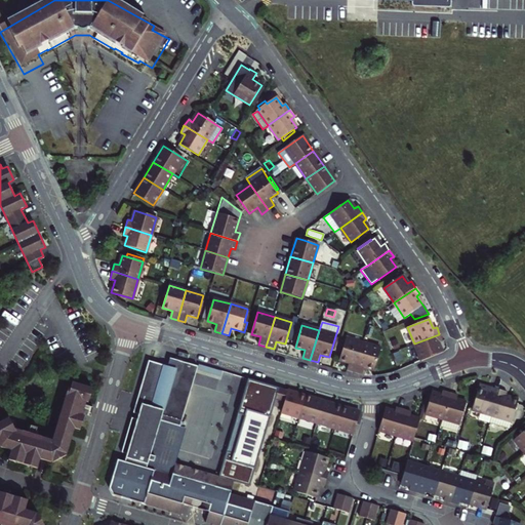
[(420,361),(442,352),(438,342),(442,341),(439,334),(414,344),(420,361)]
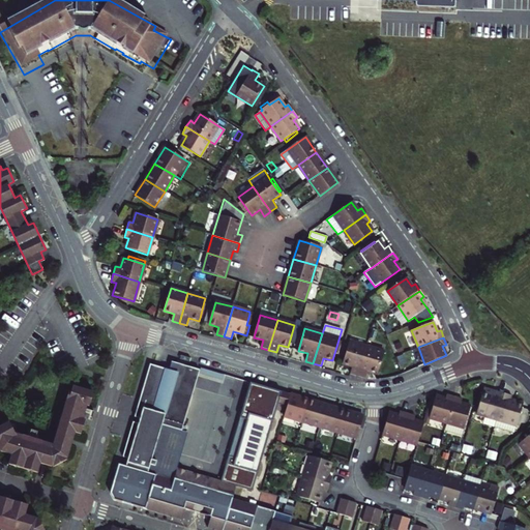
[(366,347),(349,342),(343,363),(353,366),(350,374),(357,376),(366,347)]
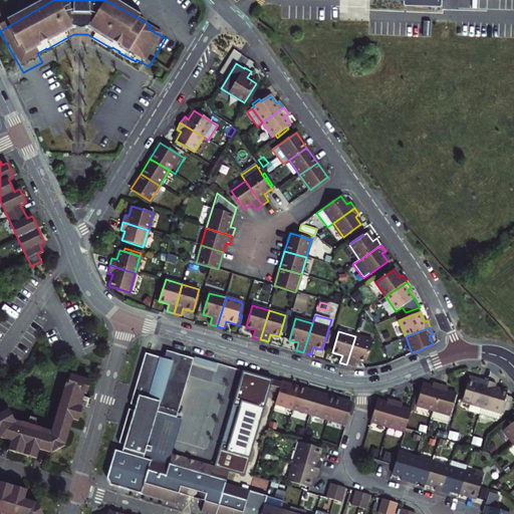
[(372,341),(355,336),(346,364),(353,367),(356,359),(365,362),(372,341)]
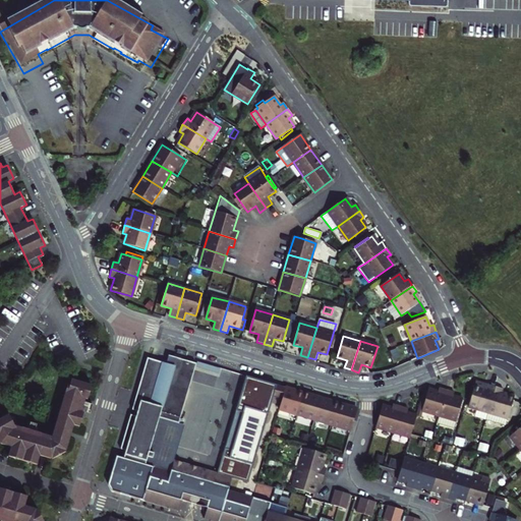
[(124,458),(146,464),(148,458),(151,459),(153,454),(149,453),(159,417),(179,423),(196,364),(159,353),(157,360),(149,358),(132,410),(138,412),(137,416),(131,415),(121,449),(126,451),(124,458)]
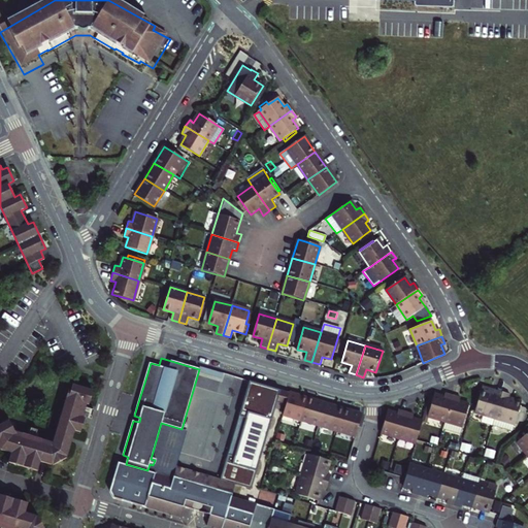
[(33,441),(27,439),(22,437),(23,434),(14,432),(9,421),(0,425),(0,448),(1,450),(11,453),(9,462),(37,471),(40,461),(52,464),(53,464),(53,465),(66,458),(65,456),(67,456),(74,431),(80,432),(85,419),(83,418),(85,410),(90,413),(88,417),(92,418),(94,410),(86,407),(87,404),(89,404),(93,391),(72,385),(70,391),(68,391),(56,432),(53,443),(41,439),(40,443),(33,441)]
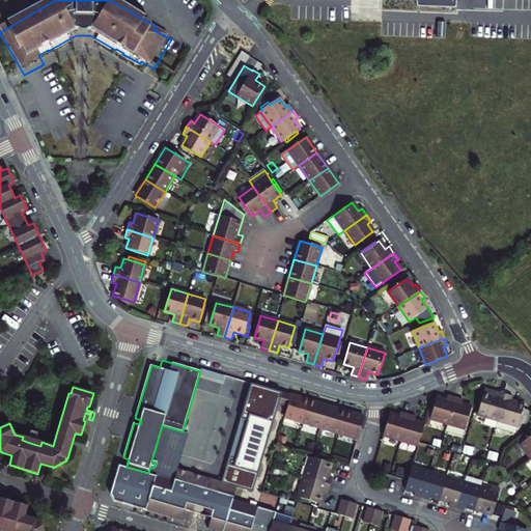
[(497,421),(504,395),(485,389),(477,416),(487,419),(486,425),(495,427),(497,421)]
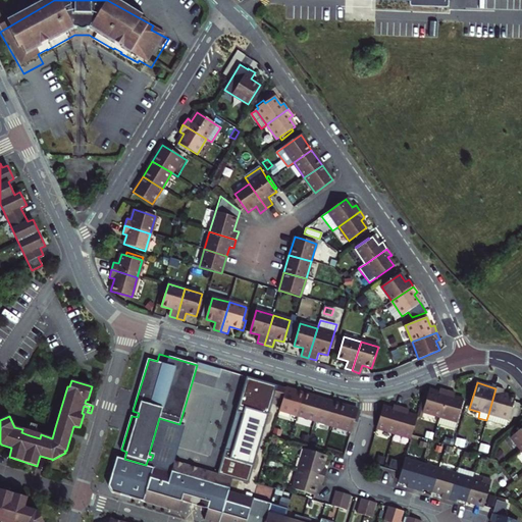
[(285,388),(276,385),(273,397),(282,400),(285,388)]
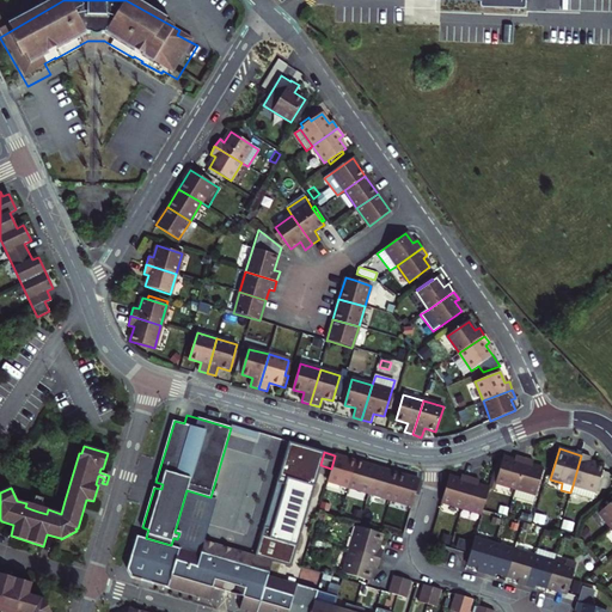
[(331,469),(328,481),(349,487),(356,461),(335,456),(331,469)]
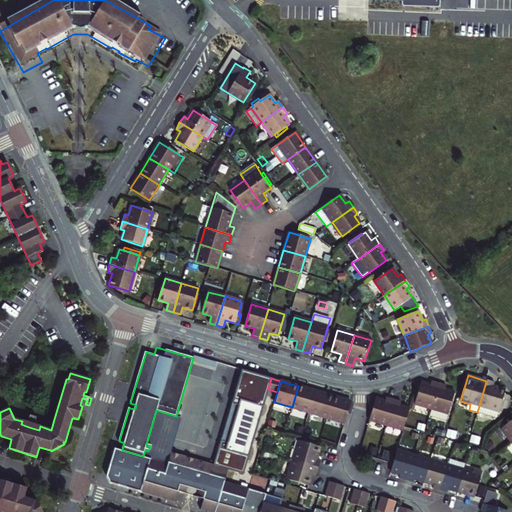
[(479,406),(477,412),(497,418),(505,391),(492,388),(494,383),(486,381),(479,406)]
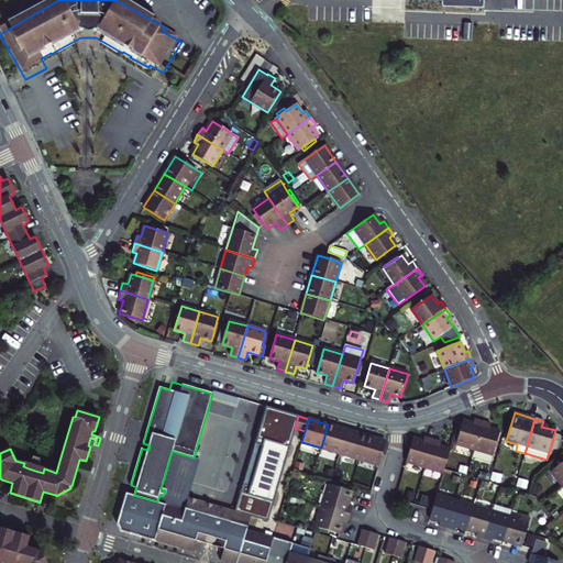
[(462,422),(455,444),(474,450),(482,423),(474,420),(473,426),(462,422)]
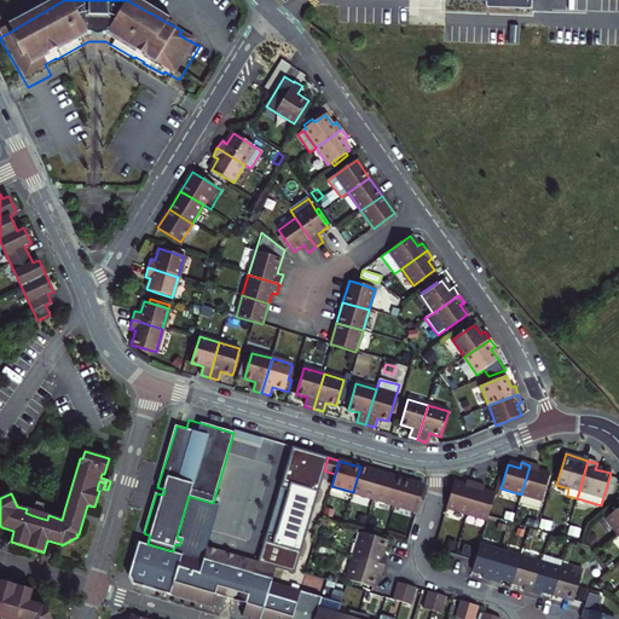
[(508,464),(503,467),(495,495),(498,496),(501,489),(508,464)]
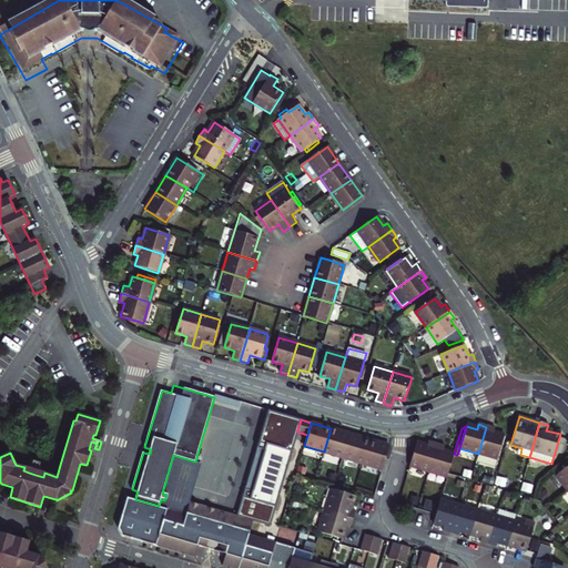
[(478,454),(476,462),(494,467),(504,437),(493,434),(495,429),(486,427),(478,454)]
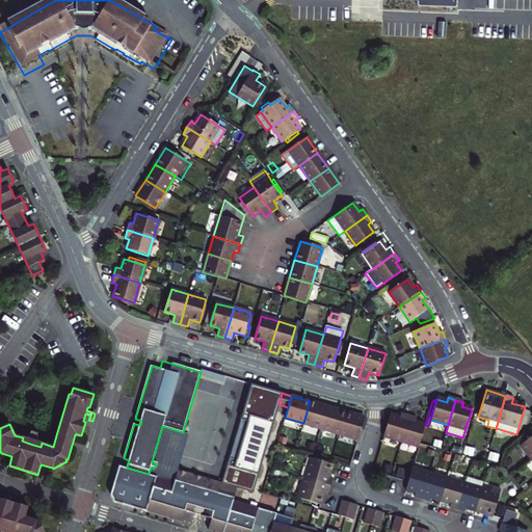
[(325,406),(310,401),(303,423),(321,429),(328,406),(325,406)]
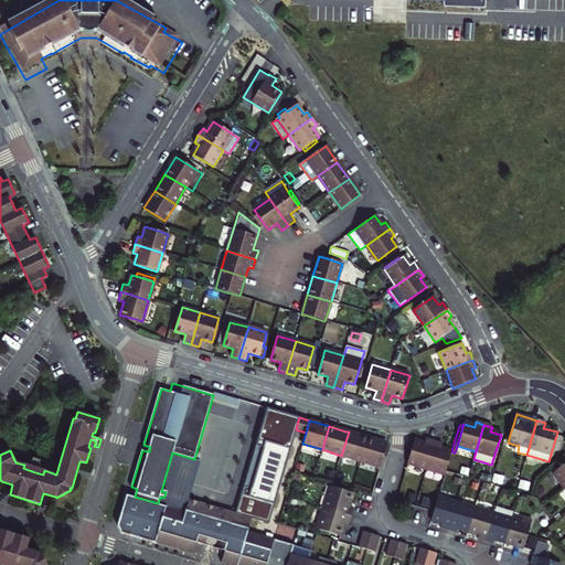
[(368,438),(349,432),(341,456),(361,461),(368,438)]
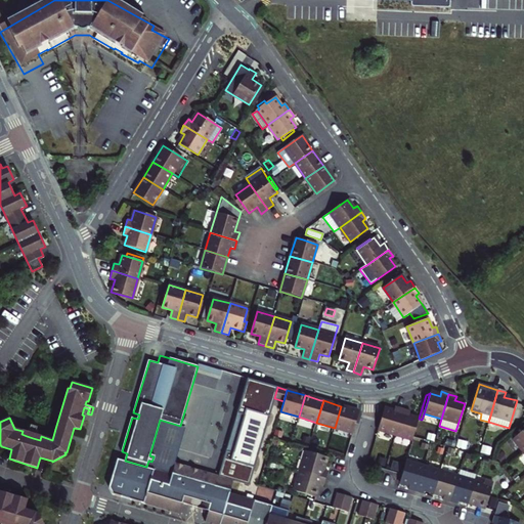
[(335,428),(352,433),(359,411),(341,406),(335,428)]
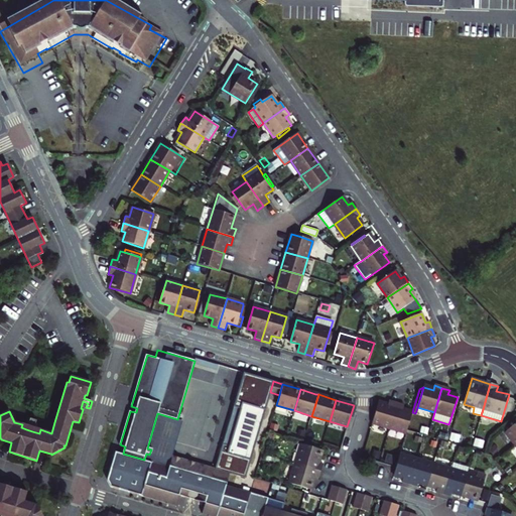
[(372,423),(389,428),(396,403),(389,400),(388,405),(378,402),(372,423)]
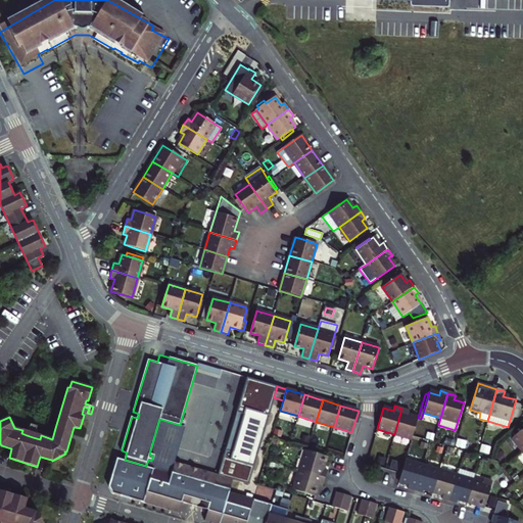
[(401,409),(394,434),(411,439),(412,436),(414,429),(418,418),(408,415),(410,411),(401,409)]
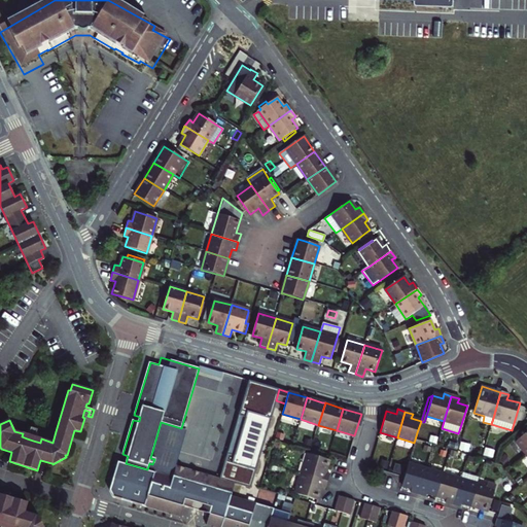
[(176,465),(186,430),(181,428),(161,422),(150,458),(154,459),(152,464),(149,463),(147,469),(147,470),(172,478),(176,465)]
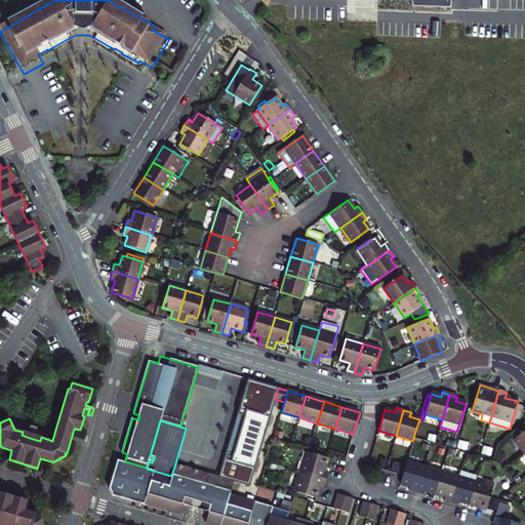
[(31,425),(29,434),(27,437),(33,439),(35,435),(37,427),(31,425)]
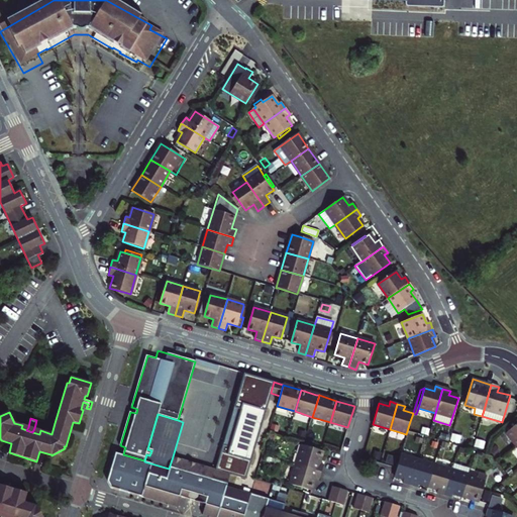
[(516,418),(503,430),(505,433),(516,423),(516,418)]
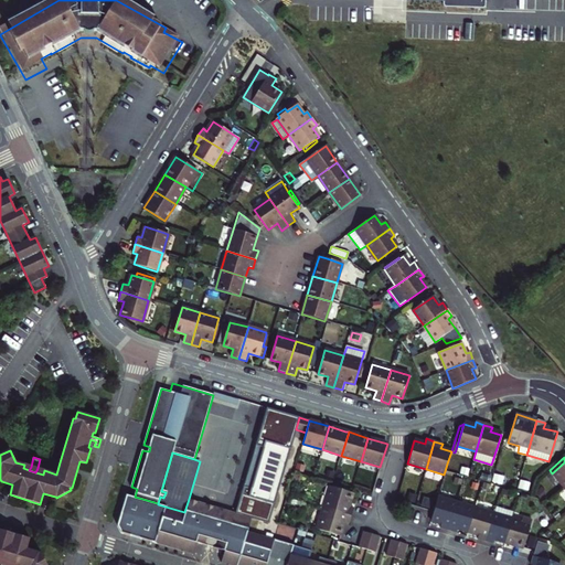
[(564,462),(552,473),(564,489),(564,488),(564,462)]
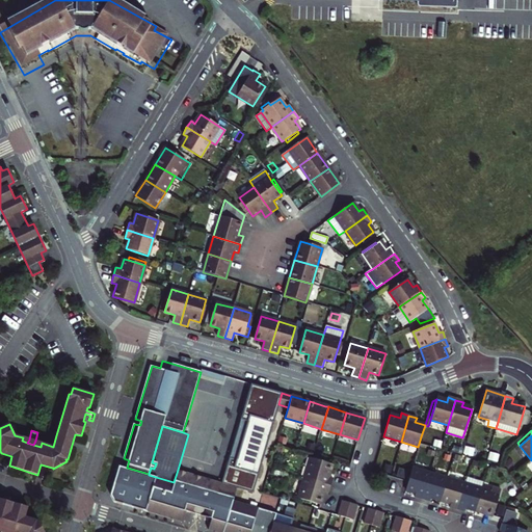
[(311,458),(304,478),(330,486),(333,479),(328,477),(333,464),(311,458)]
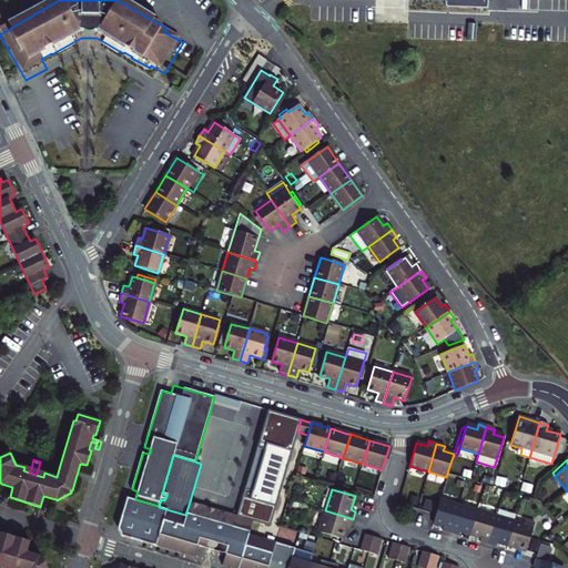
[(249,535),(253,520),(190,501),(185,515),(159,507),(135,499),(127,497),(118,528),(122,536),(193,556),(196,545),(226,554),(223,565),(232,567),(267,567),(275,543),(273,541),(274,538),(267,536),(266,539),(249,535)]
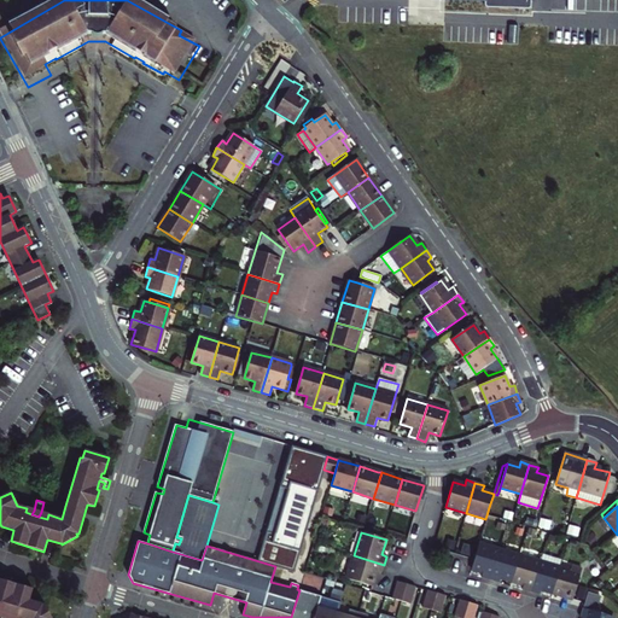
[(490,581),(499,549),(478,543),(474,559),(471,569),(483,572),(482,578),(490,581)]
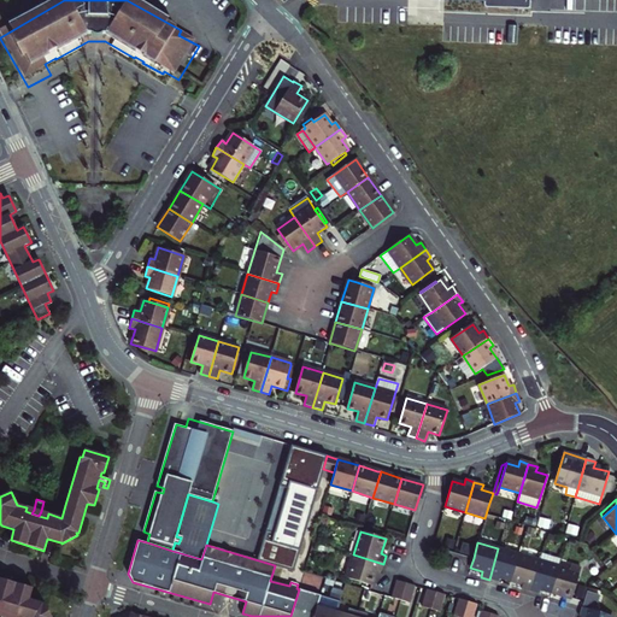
[(511,580),(518,554),(498,548),(489,580),(498,582),(499,576),(511,580)]
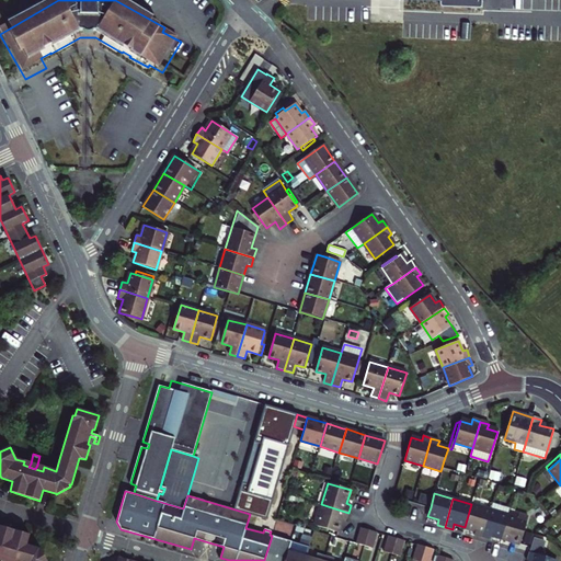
[(348,513),(321,504),(315,525),(338,533),(342,519),(346,521),(348,513)]
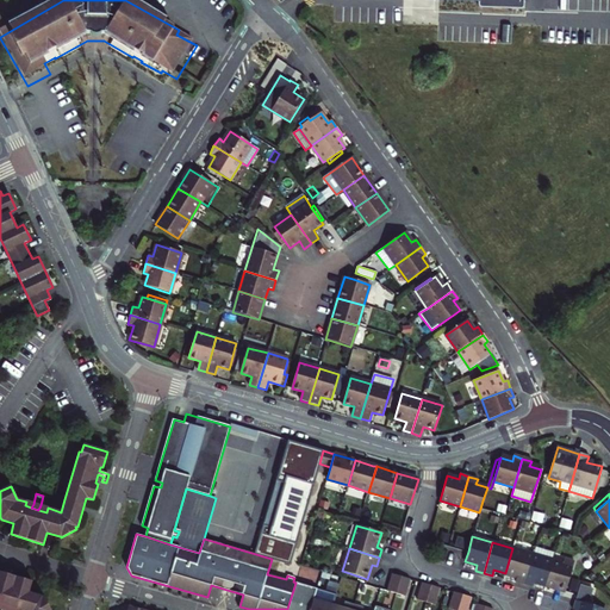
[(533,554),(512,548),(505,573),(516,577),(515,583),(523,585),(533,554)]
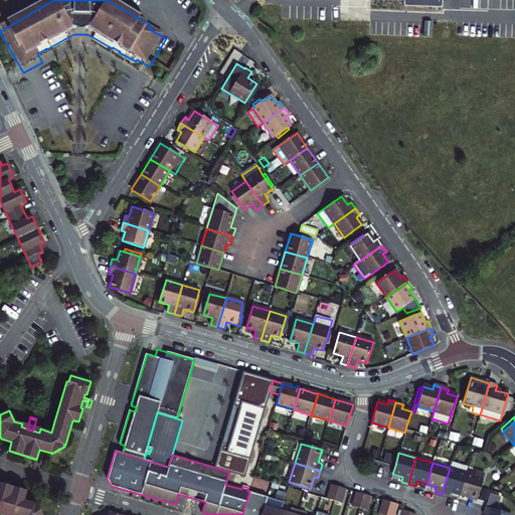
[(498,467),(492,472),(497,477),(503,473),(498,467)]
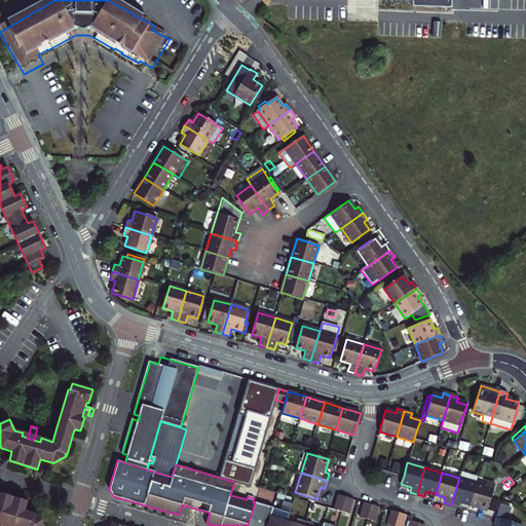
[(470,504),(476,483),(459,478),(451,504),(459,506),(460,501),(470,504)]
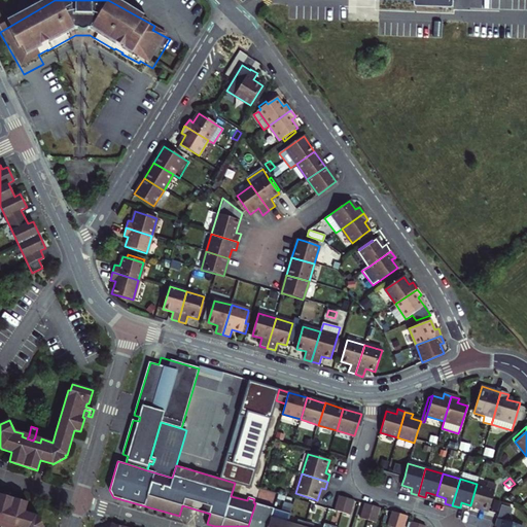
[(487,487),(477,484),(470,505),(488,511),(495,485),(488,483),(487,487)]
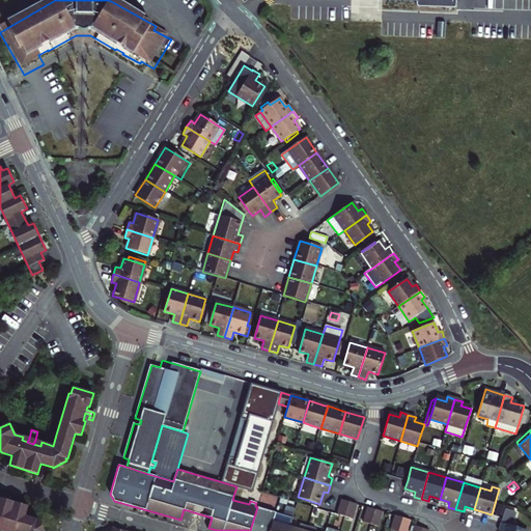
[(15,530),(14,530),(44,530),(37,520),(36,521),(35,519),(25,515),(28,506),(0,498),(0,527),(2,528),(8,529),(15,530)]
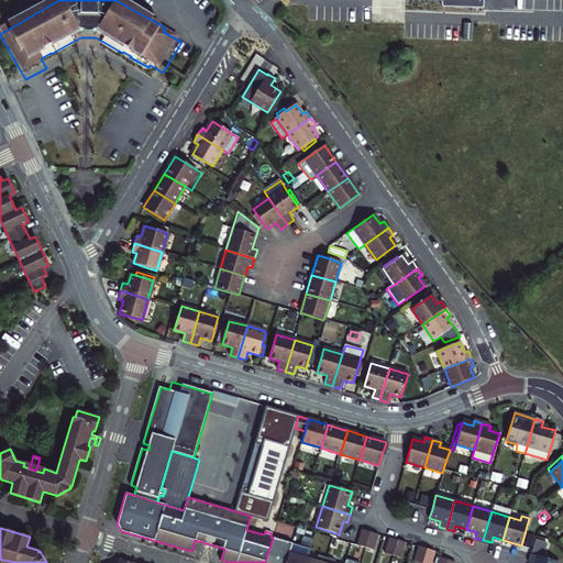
[(365,548),(371,532),(362,529),(357,545),(365,548)]
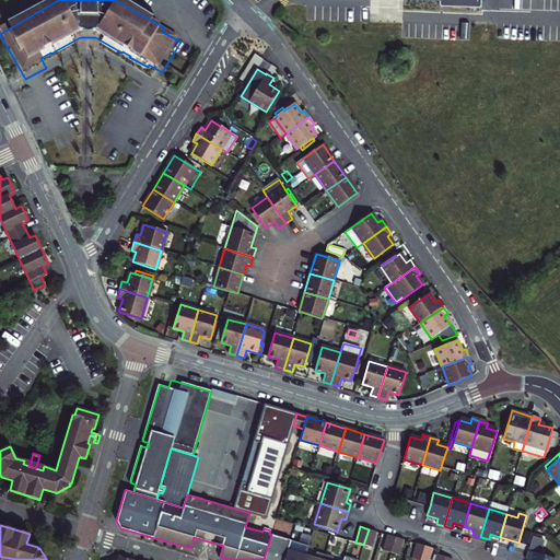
[(363,545),(369,546),(372,547),(376,532),(369,529),(363,545)]
